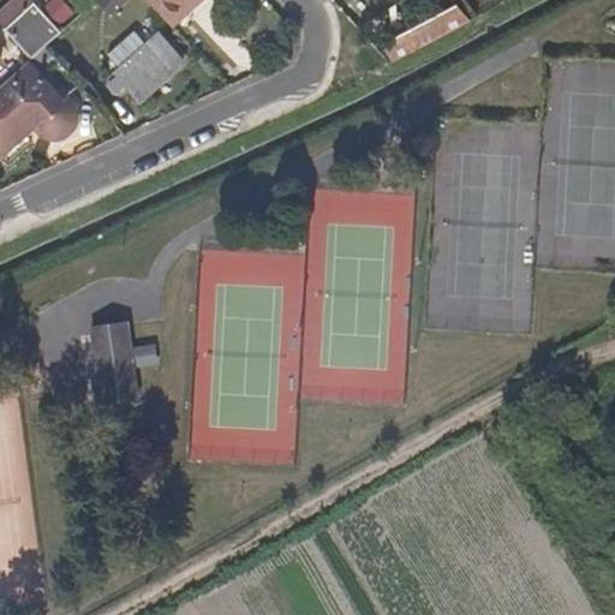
[(49,0),(45,5),(61,24),(76,12),(66,0),(49,0)]
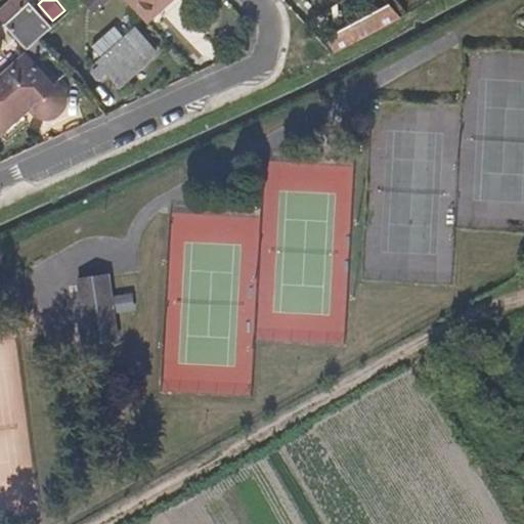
[(168,0),(125,0),(137,13),(151,0),(166,0),(168,1),(168,0)]
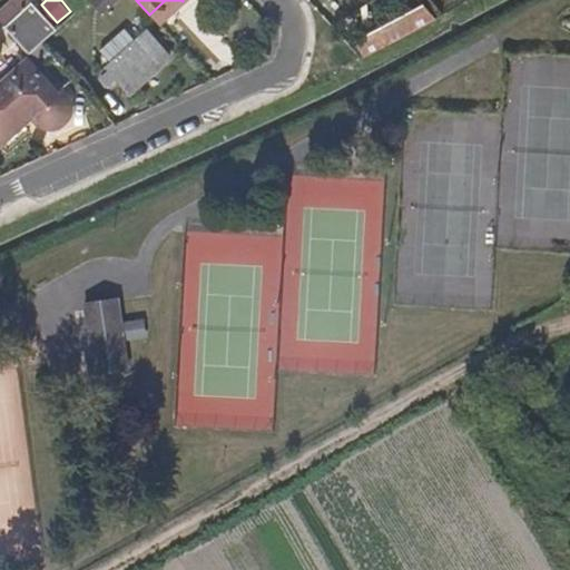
[(157,23),(183,1),(180,0),(165,0),(149,15),(157,23)]
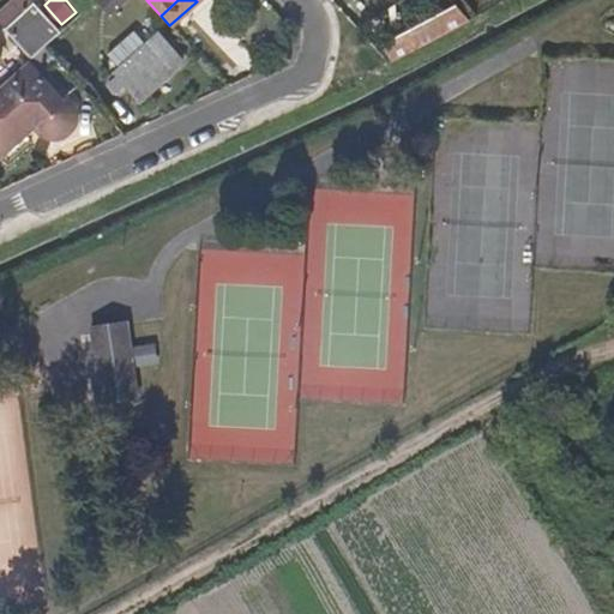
[(37,13),(28,1),(8,19),(17,30),(37,13)]
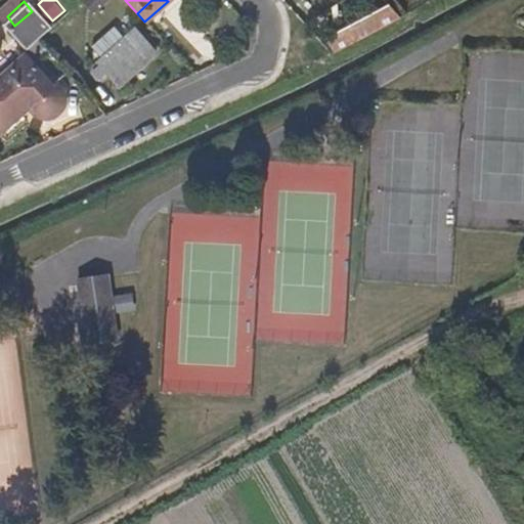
[(333,53),(373,32),(399,17),(387,4),(324,36),(333,53)]
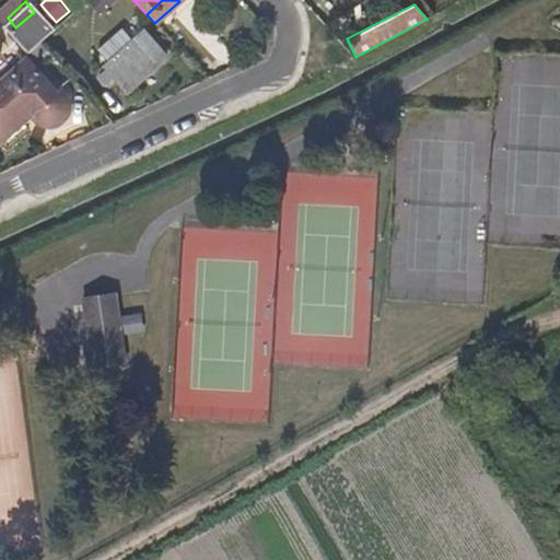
[(51,32),(34,12),(15,27),(33,48),(39,42),(51,32)]
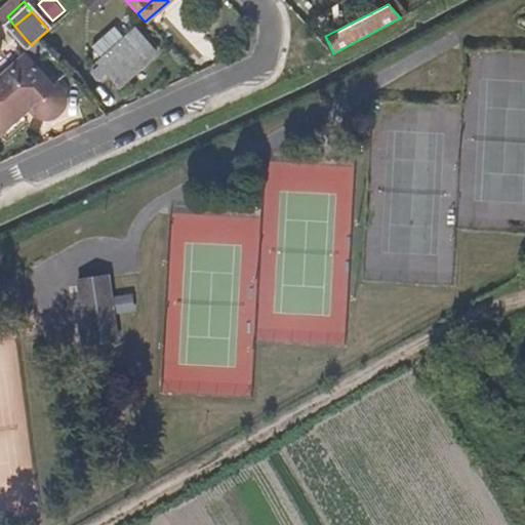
[(118,86),(156,53),(134,29),(119,44),(109,53),(97,63),(102,67),(99,69),(97,66),(90,72),(97,80),(105,75),(103,73),(106,72),(118,86)]
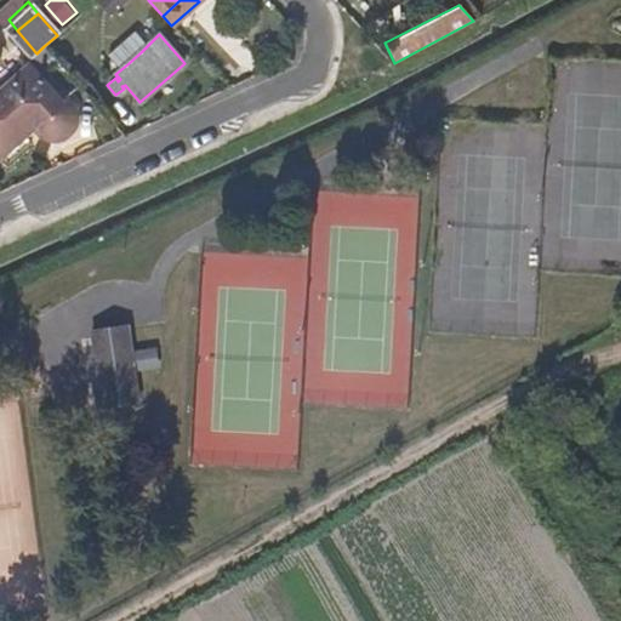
[(79,118),(75,112),(64,100),(60,102),(45,86),(24,63),(9,78),(0,85),(0,155),(6,163),(36,137),(45,143),(57,147),(62,147),(69,144),(74,140),(78,132),(80,125),(79,118)]
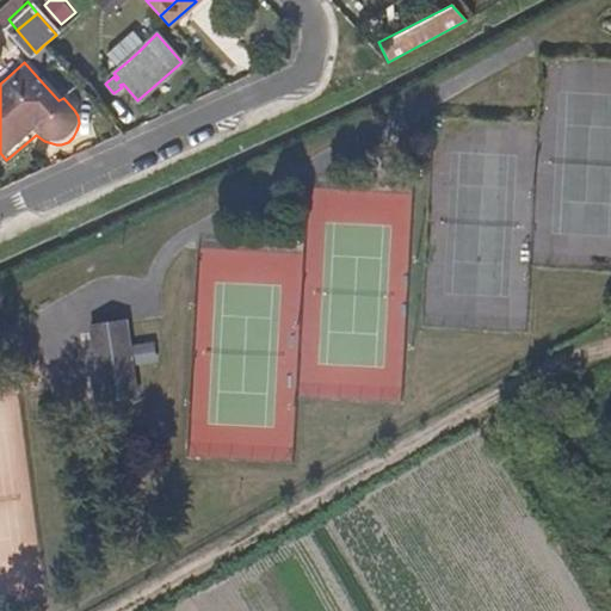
[(140,401),(131,329),(94,333),(103,405),(140,401)]
